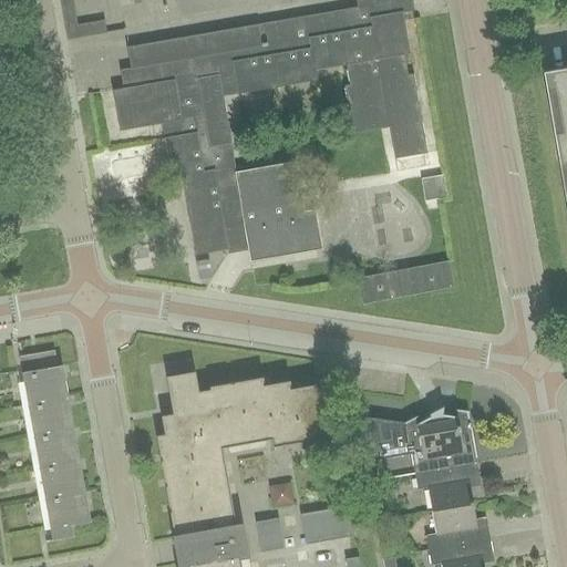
[(60,0),(68,40),(107,33),(105,19),(79,24),(73,0),(60,0)]
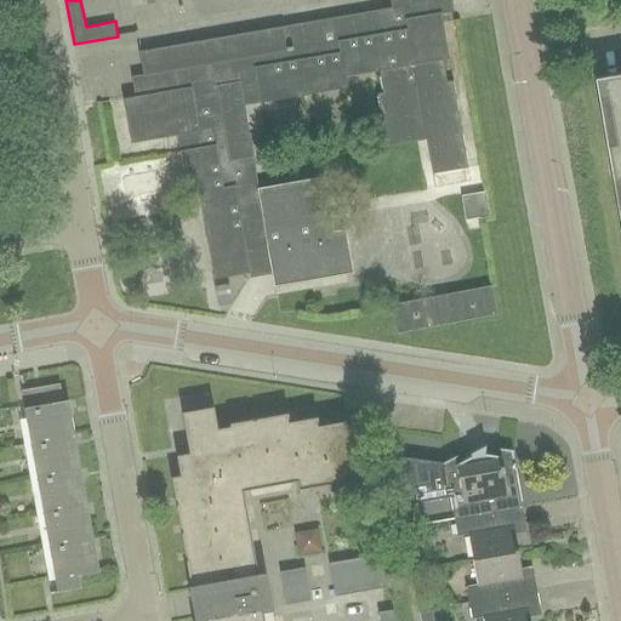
[(443,60),(449,58),(439,1),(443,0),(389,0),(392,7),(140,52),(147,95),(124,100),(132,143),(177,135),(188,195),(200,193),(215,279),(250,273),(250,271),(272,267),(274,286),(353,273),(343,216),(331,217),(325,177),(260,189),(244,100),(260,97),(261,103),(348,87),(346,77),(379,70),(383,93),(377,93),(387,147),(427,140),(433,175),(468,169),(453,80),(448,81),(443,60)]
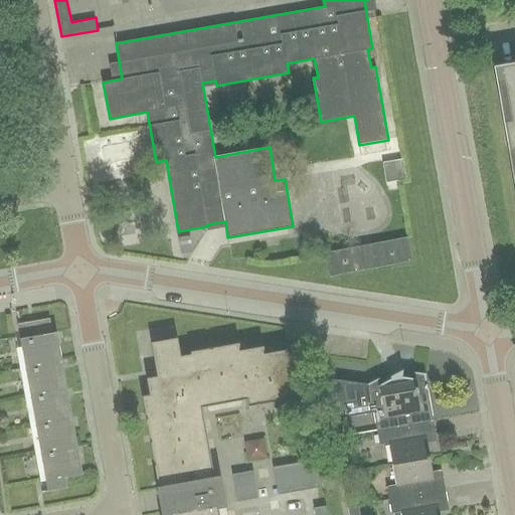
[(514,61),(494,65),(506,135),(514,133),(514,61)]
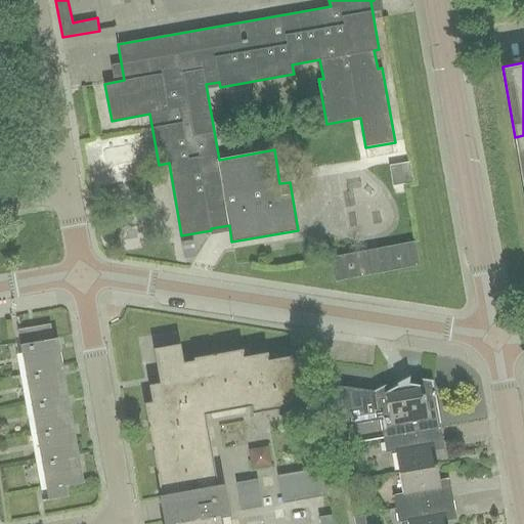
[(523,135),(515,137),(523,190),(523,135)]
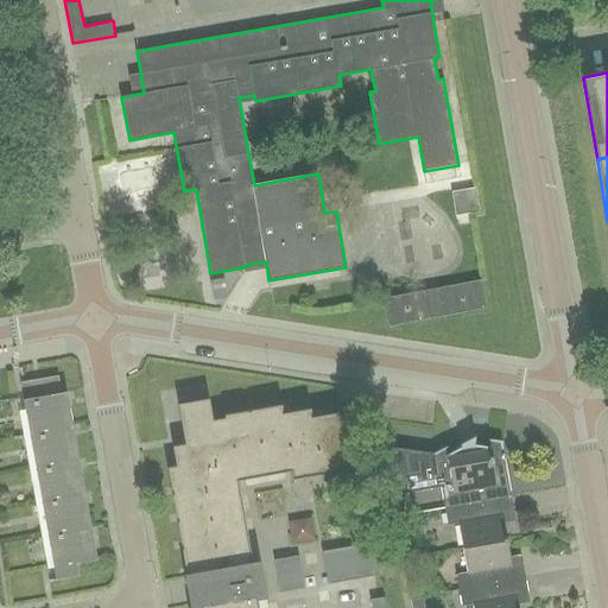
[(476,188),(451,192),(456,216),(480,211),(476,188)]
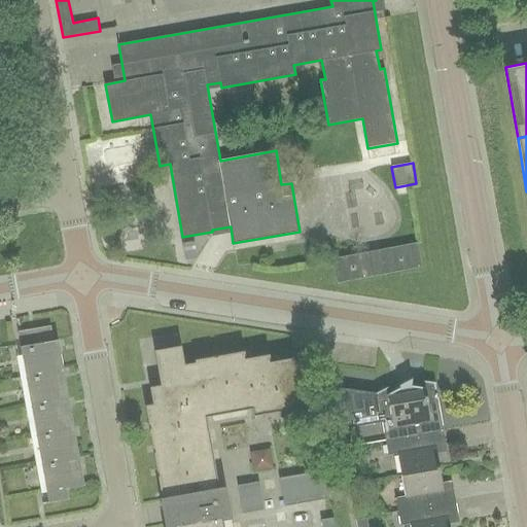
[(183,244),(185,259),(197,257),(194,242),(183,244)]
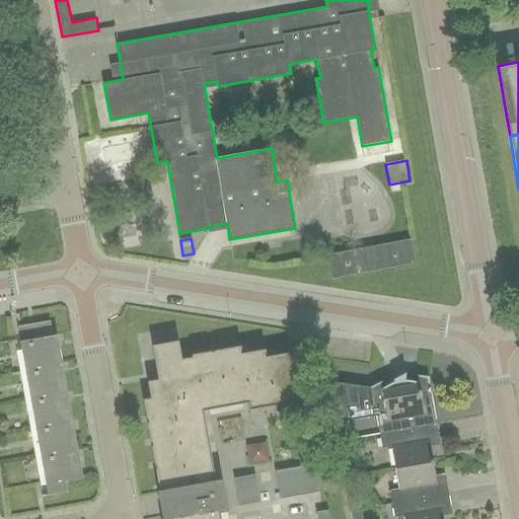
[(415,265),(411,240),(326,256),(331,281),(415,265)]
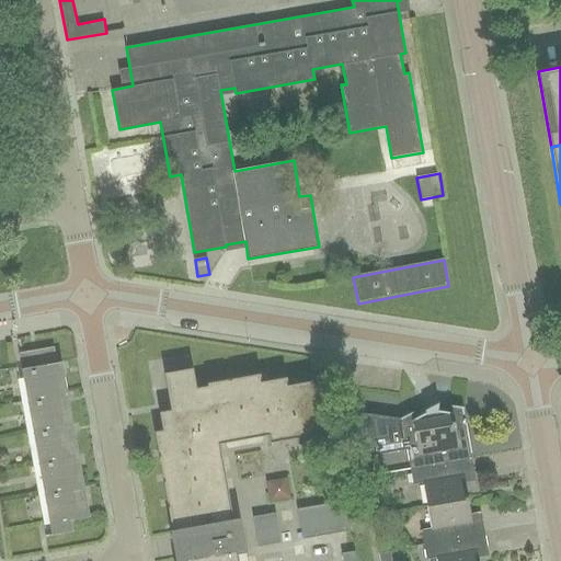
[(71,519),(90,516),(63,362),(57,363),(55,347),(20,353),(53,535),(73,530),(71,519)]
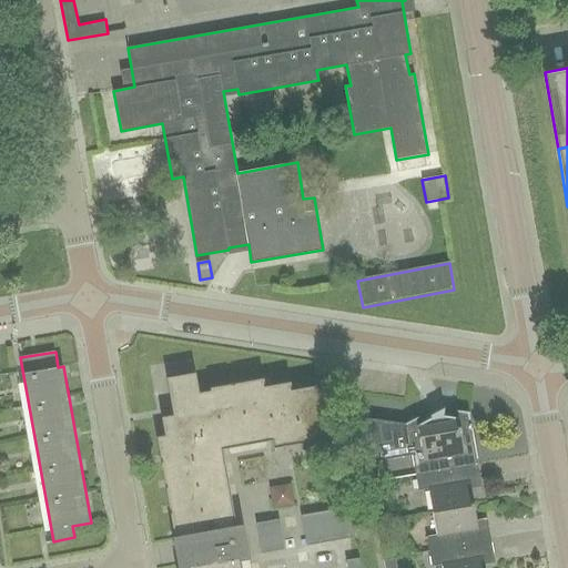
[(222,448),(272,439),(274,447),(326,438),(317,385),(292,389),(291,382),(265,386),(264,378),(211,387),(211,391),(200,393),(195,372),(166,377),(173,415),(162,417),(165,435),(156,436),(175,540),(182,539),(186,565),(180,566),(180,567),(241,567),(240,557),(249,556),(243,526),(236,528),(222,448)]
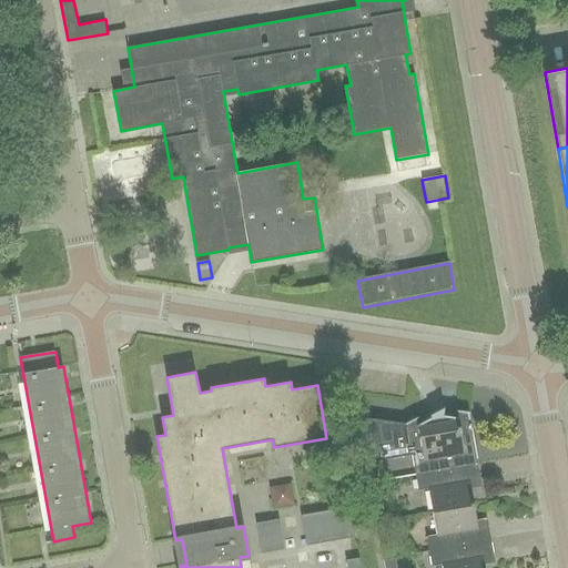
[(478,465),(469,414),(470,412),(456,411),(455,412),(456,412),(457,417),(444,415),(445,407),(429,415),(432,417),(417,425),(418,425),(408,430),(353,423),(352,415),(351,415),(358,465),(361,465),(361,464),(413,455),(416,476),(478,465)]
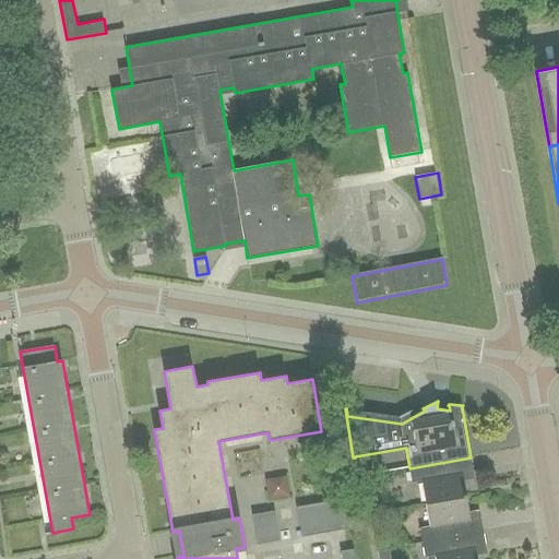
[(464,480),(474,479),(471,458),(409,468),(412,483),(423,480),(426,503),(466,497),(464,480)]
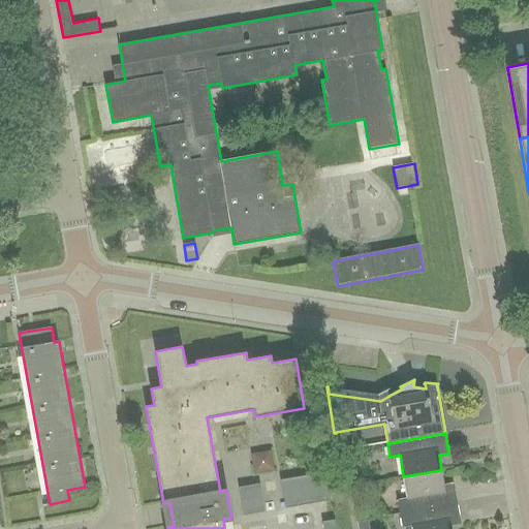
[(444,485),(441,470),(403,476),(407,498),(397,499),(400,514),(458,503),(454,483),(444,485)]
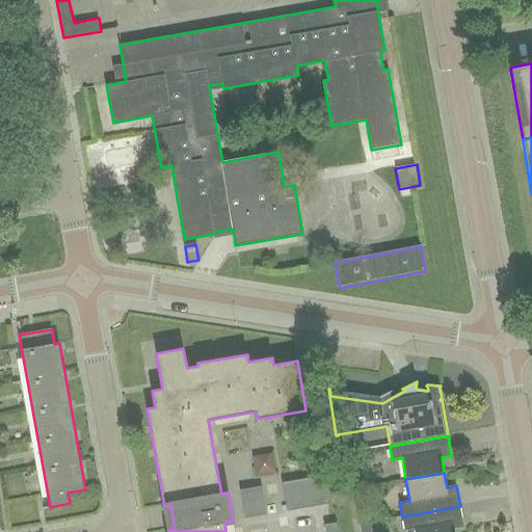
[(333,503),(328,476),(283,483),(288,511),(333,503)]
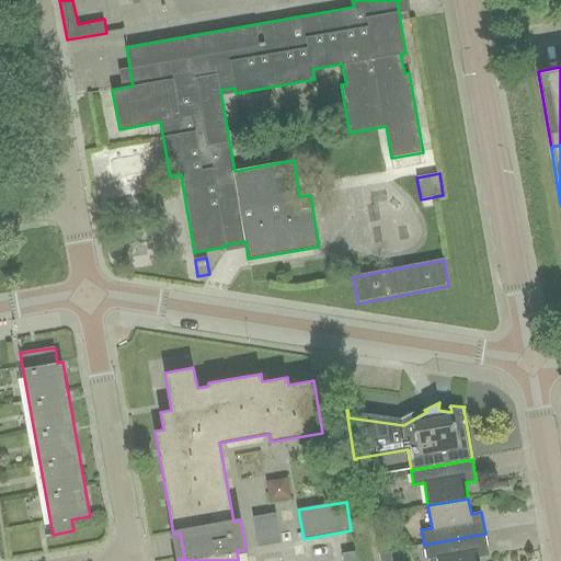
[(282,544),(276,514),(254,517),(259,547),(282,544)]
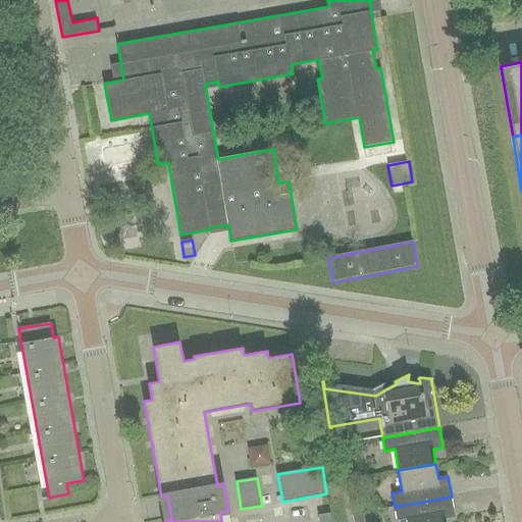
[(455,517),(452,497),(395,507),(397,521),(407,519),(407,521),(446,521),(446,519),(455,517)]
